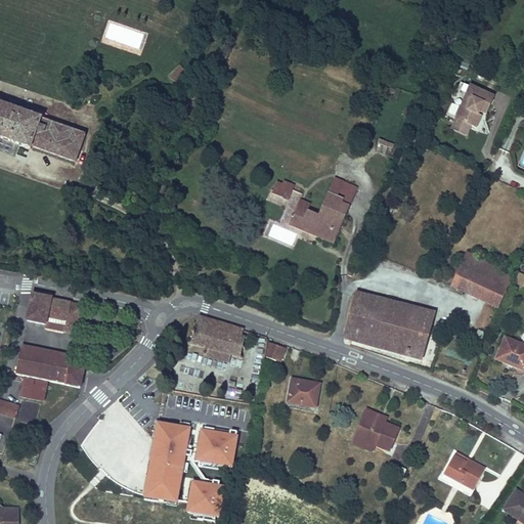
[(176,81),(186,71),(180,63),(170,74),(176,81)]
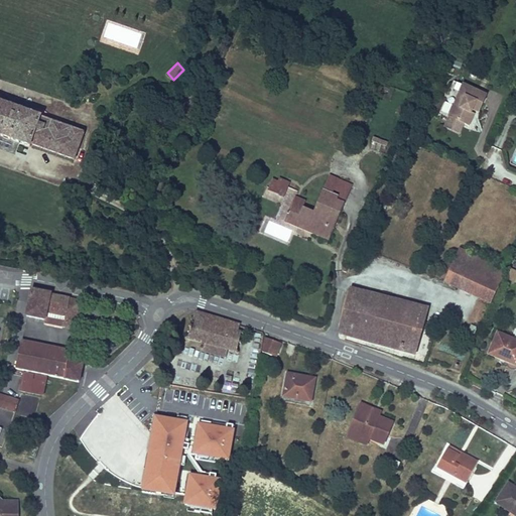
[(448,114),(466,122),(472,109),(473,106),(480,109),(487,94),(463,82),(448,114)]
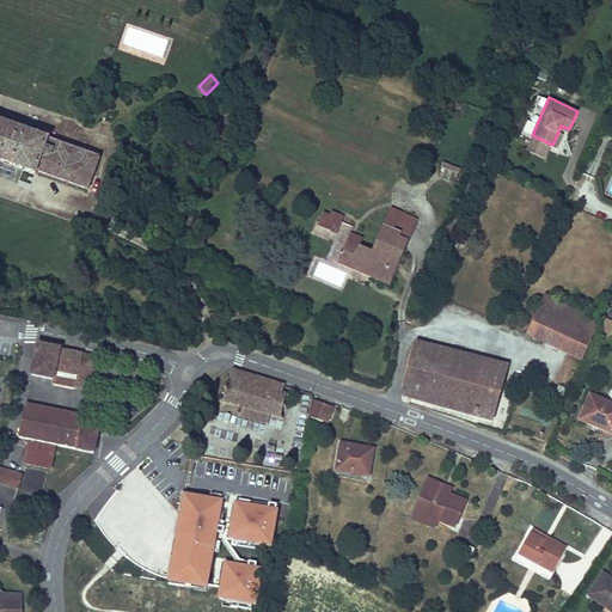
[(0,114),(0,177),(14,182),(19,167),(34,172),(35,169),(84,185),(95,154),(36,134),(38,127),(0,114)]
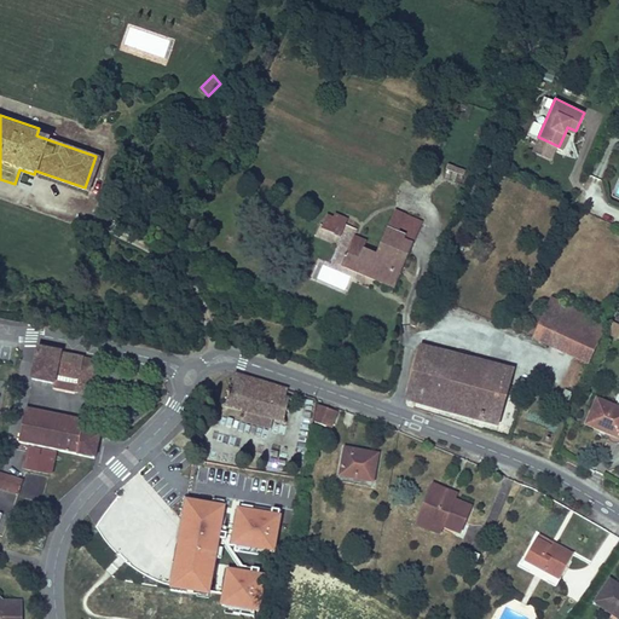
[(451,167),(446,179),(461,184),(466,172),(451,167)]
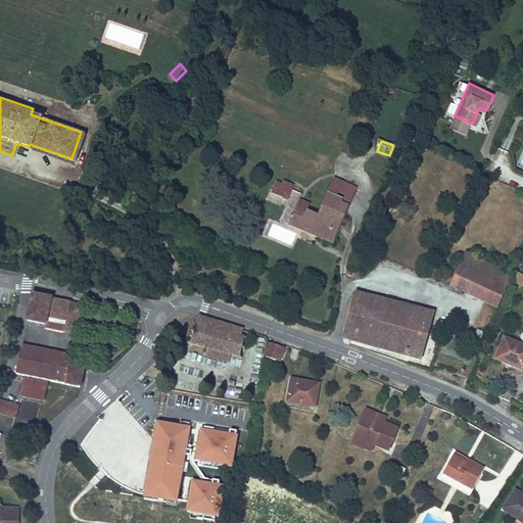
[(334,177),(319,211),(307,207),(298,228),(332,242),(357,187),(334,177)]
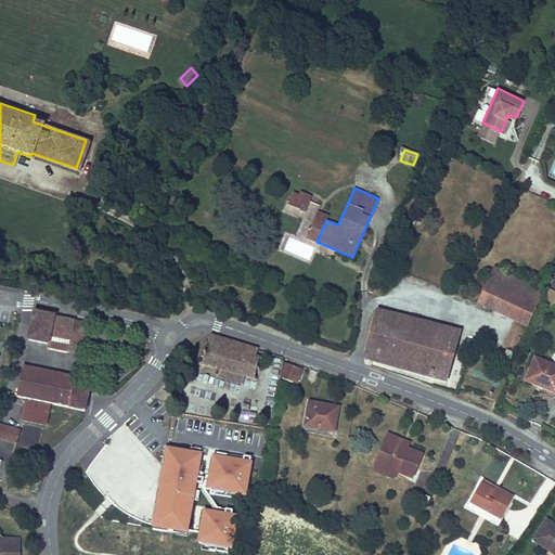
[(287,203),(306,210),(312,194),(300,190),(298,194),(292,191),(287,203)]
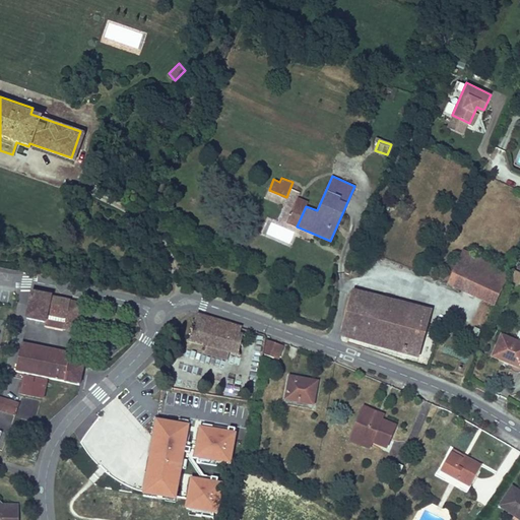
[(296,201),(306,206),(309,201),(298,196),(296,201)]
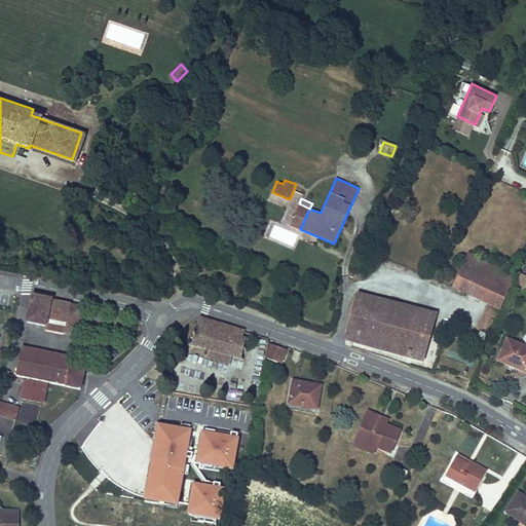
[(300,229),(309,209),(299,203),(290,225),(300,229)]
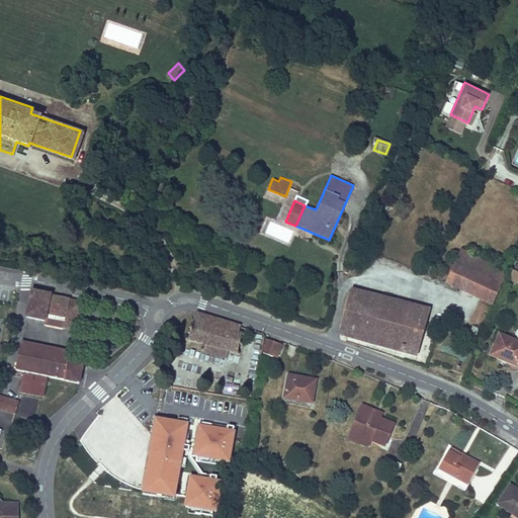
[(444,279),(489,300),(504,267),(459,245),(444,279)]
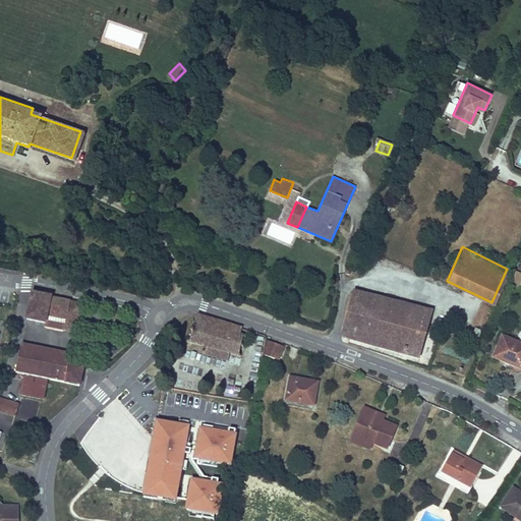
[(520,273),(516,271),(511,280),(519,284),(520,280),(520,273)]
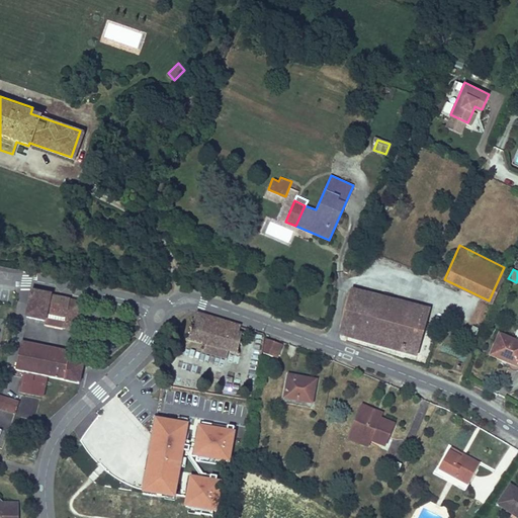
[(430,307),(352,286),(339,334),(417,354),(430,307)]
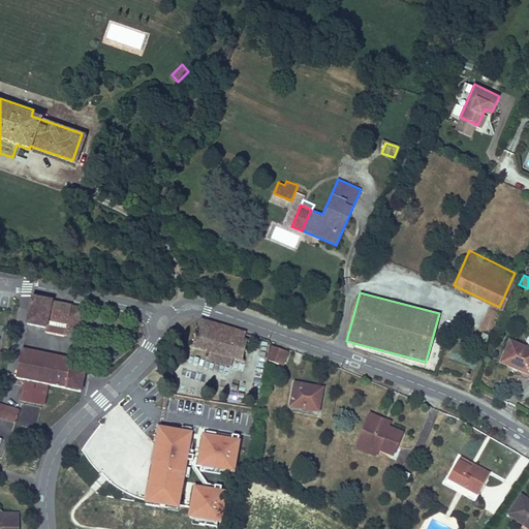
[(82,306),(28,297),(24,322),(41,325),(43,317),(63,321),(61,330),(76,333),(82,306)]
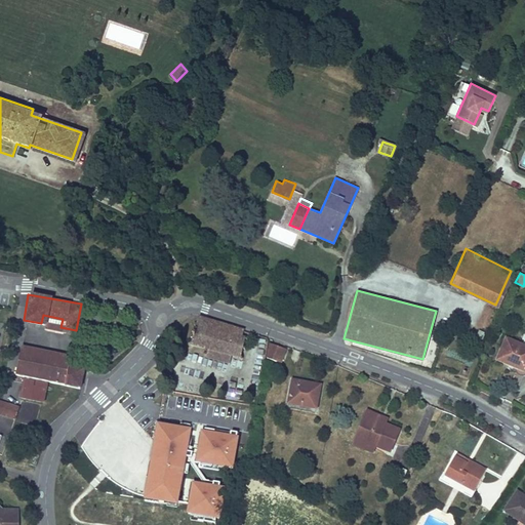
[(43,315),(41,323),(40,328),(59,331),(61,327),(63,319),(43,315)]
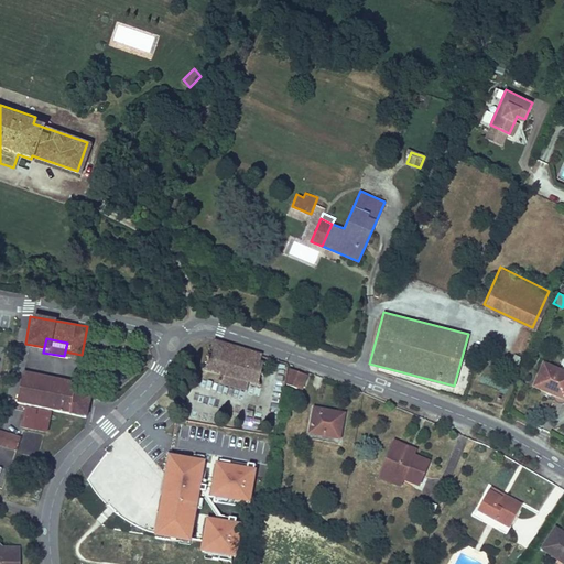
[(259,355),(208,339),(199,369),(215,373),(214,378),(243,389),(246,383),(255,383),(259,366),(256,364),(259,355)]
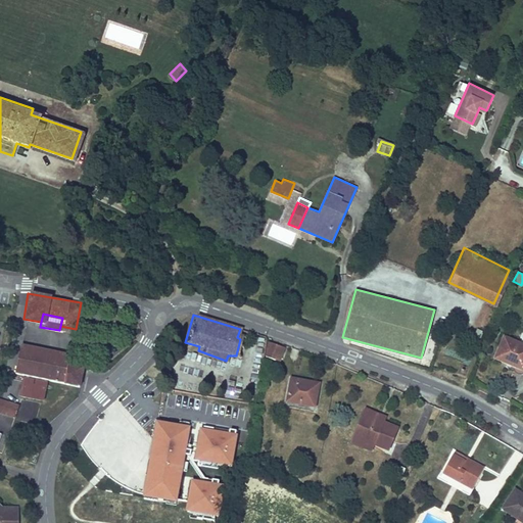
[(474,335),(482,339),(486,332),(478,328),(474,335)]
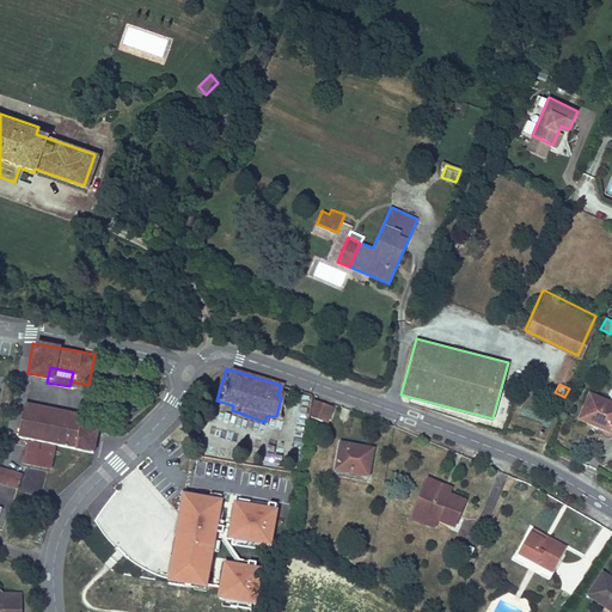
[(577,416),(611,430),(611,395),(610,399),(589,390),(577,416)]
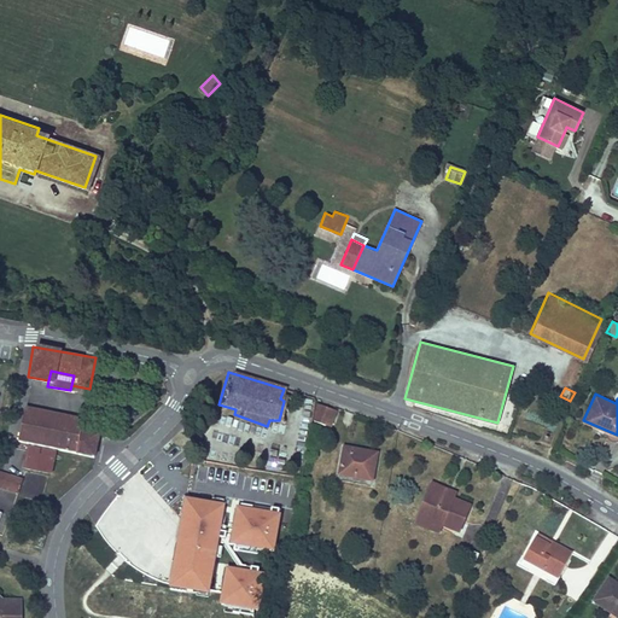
[(330,410),(313,403),(310,420),(324,426),(330,410)]
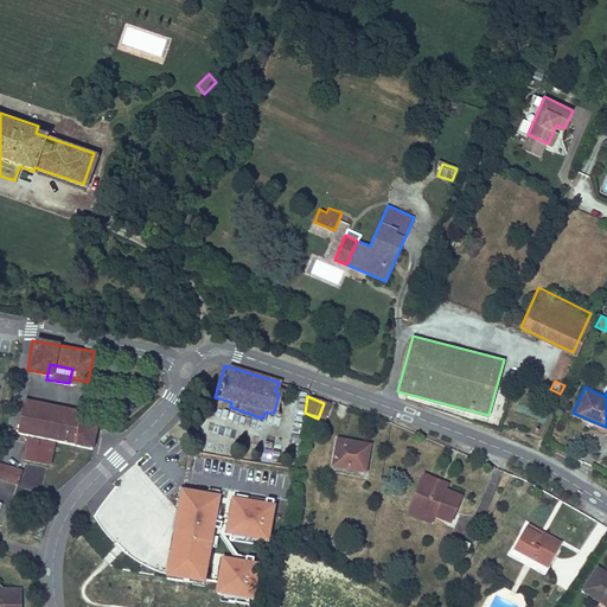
[(17,419),(93,434),(95,425),(77,421),(78,411),(20,401),(17,419)]
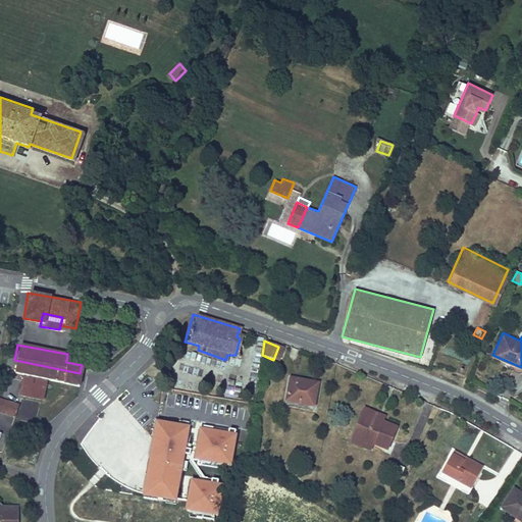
[(14,360),(12,370),(77,382),(80,373),(14,360)]
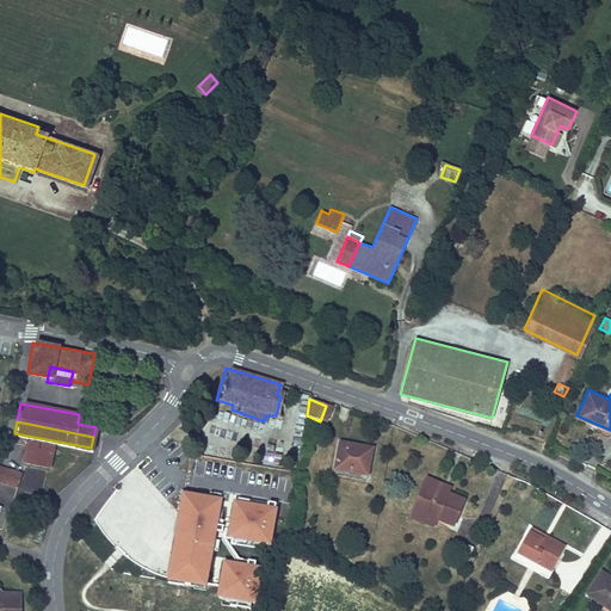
[(49,463),(53,443),(23,436),(19,458),(49,463)]
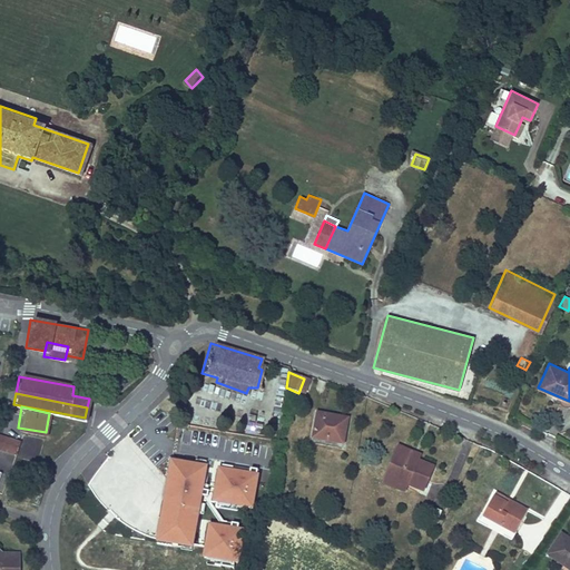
[(344,442),(349,415),(316,410),(311,436),(344,442)]
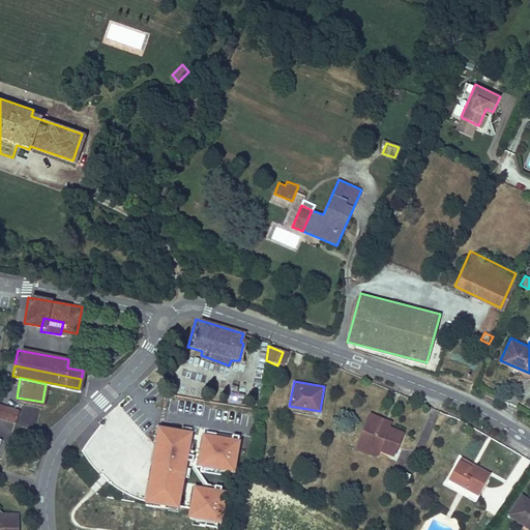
[(50,422),(1,406),(0,411),(0,416),(1,417),(13,421),(47,433),(50,422)]
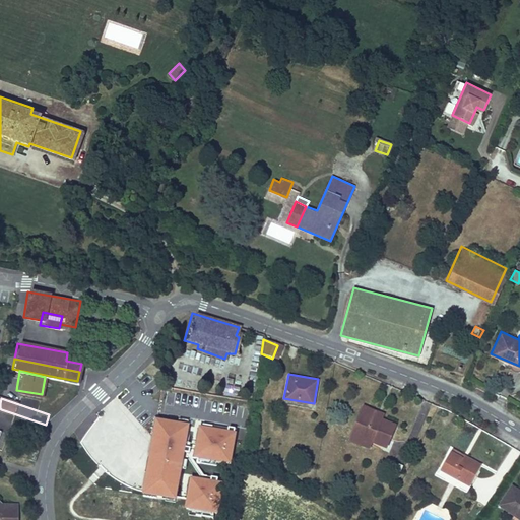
[(362,409),(382,418),(385,413),(364,404),(362,409)]
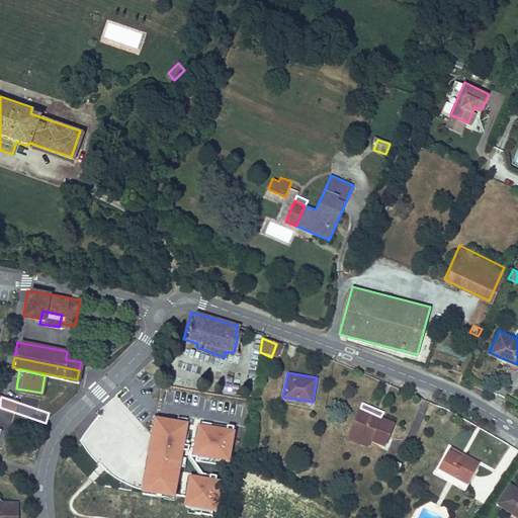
[(11,417),(13,412),(1,408),(0,412),(11,417)]
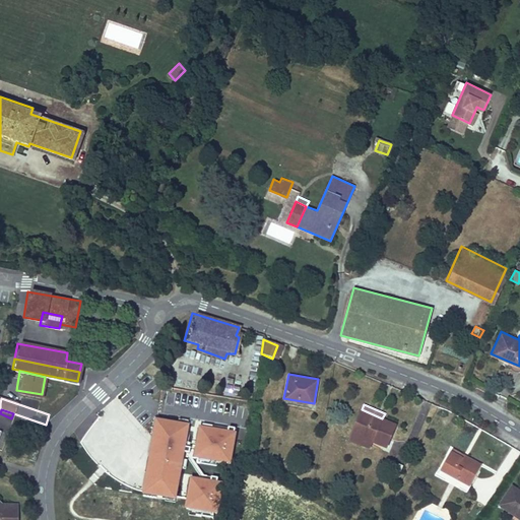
[(395,425),(382,418),(362,409),(351,432),(372,441),(386,447),(395,425)]
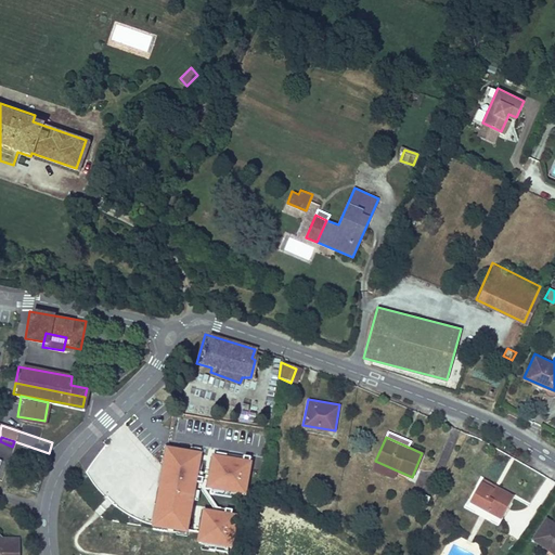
[(199,453),(168,448),(167,453),(165,453),(158,488),(162,488),(159,501),(156,500),(152,524),(186,530),(195,481),(197,482),(198,477),(195,476),(199,453)]
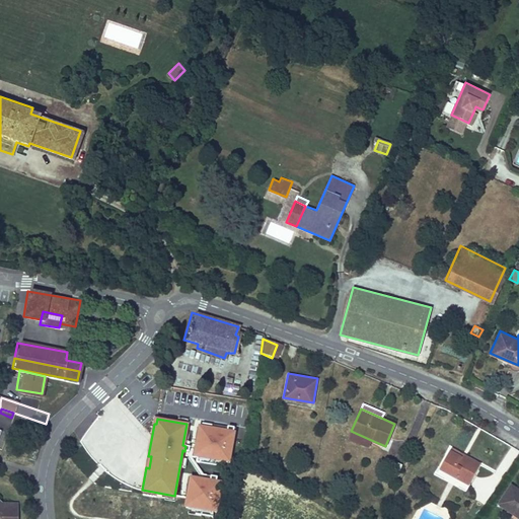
[(230,460),(234,430),(233,430),(234,427),(227,426),(227,431),(199,426),(194,456),(196,456),(196,461),(199,462),(200,457),(230,460)]
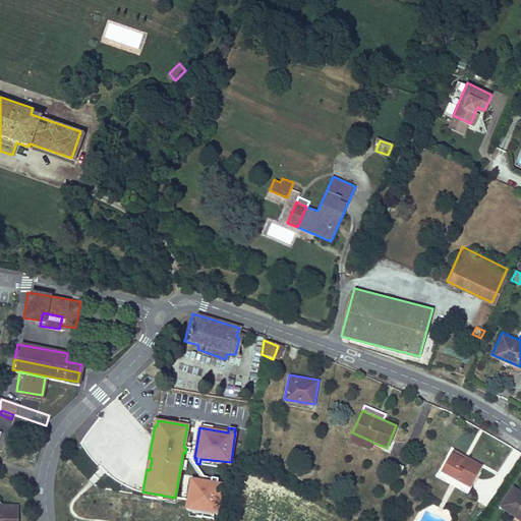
[(370,448),(372,442),(352,432),(350,439),(370,448)]
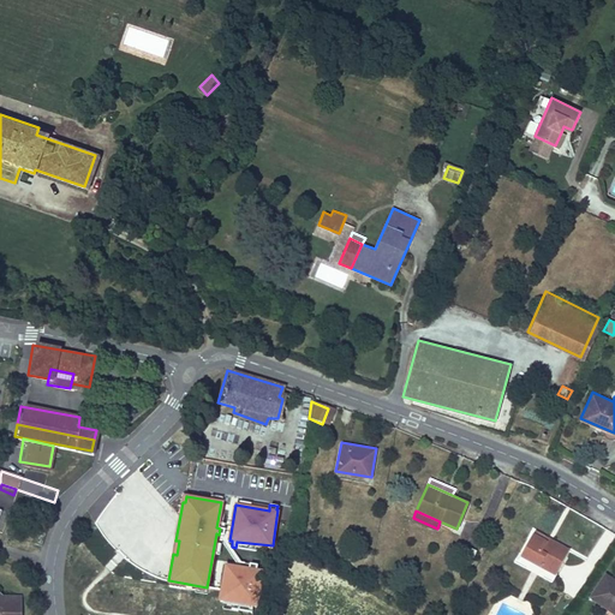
[(550,545),(554,539),(535,530),(531,535),(550,545)]
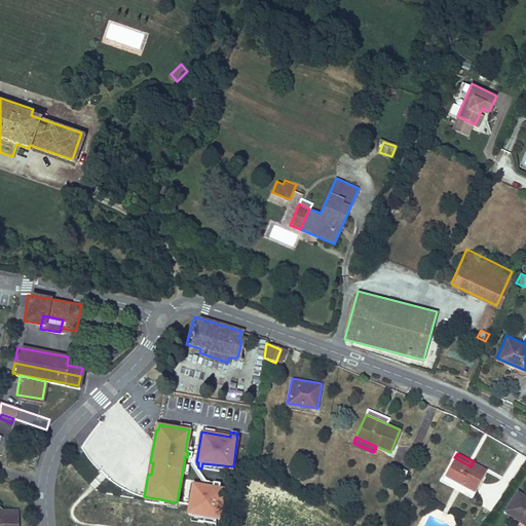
[(487,468),(474,461),(471,466),(454,457),(446,474),(477,490),(487,468)]
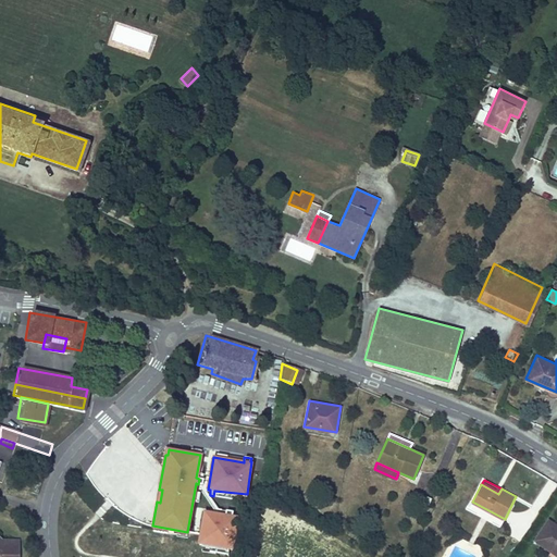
[(428,507),(432,498),(416,492),(411,499),(428,507)]
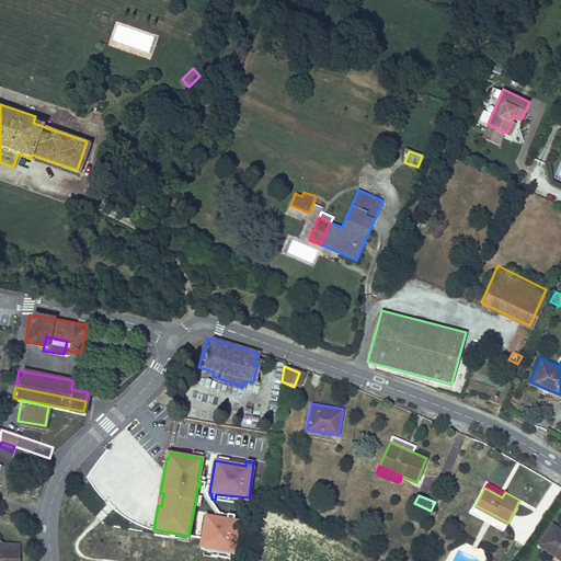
[(235,553),(240,522),(233,521),(235,515),(227,514),(227,519),(205,516),(201,548),(235,553)]
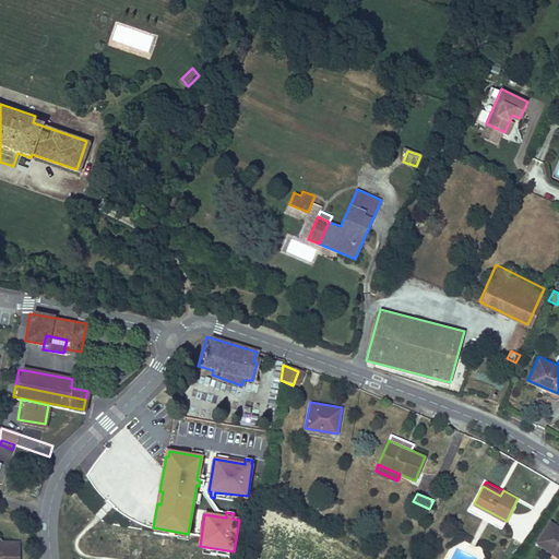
[(551,558),(558,558),(558,530),(550,524),(535,548),(551,558)]
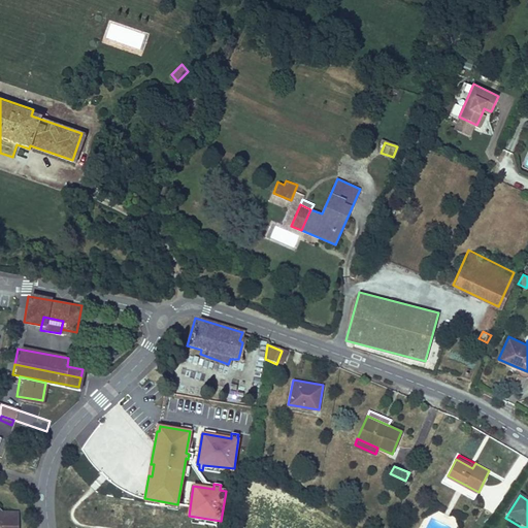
[(0,527),(12,527),(13,513),(0,512),(0,527)]
